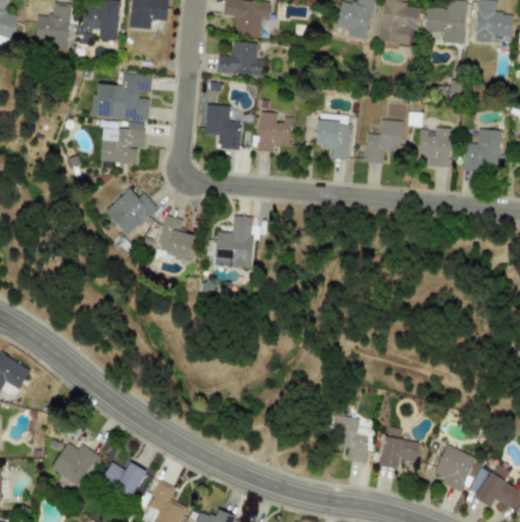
[(0,0),(0,35),(12,38),(18,15),(4,11),(7,0),(0,0)]
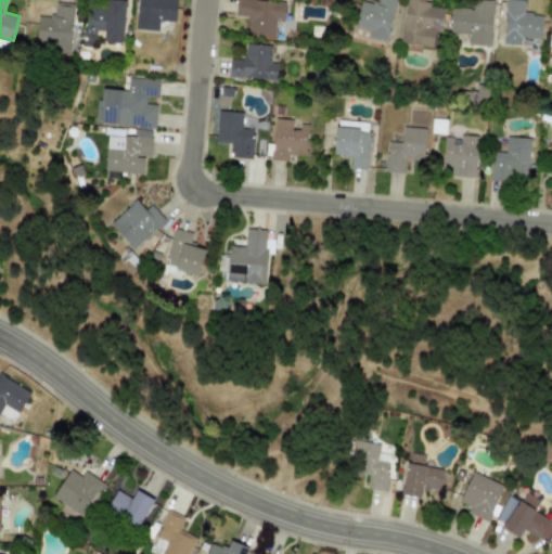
[(124,42),(128,0),(110,0),(108,8),(89,5),(86,43),(103,44),(103,40),(124,42)]
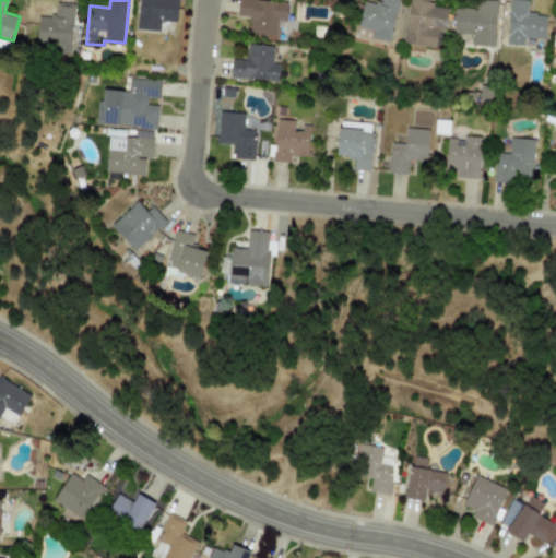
[(140,0),(139,28),(162,30),(162,20),(178,21),(179,0),(140,0)]
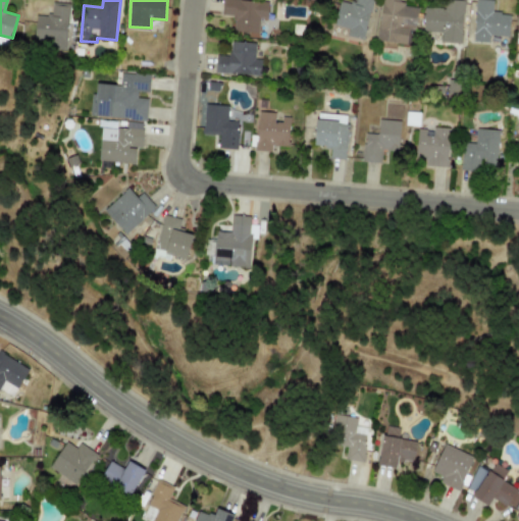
[(260,32),(261,16),(269,16),(269,1),(257,0),(223,0),(223,13),(236,14),(235,31),(260,32)]
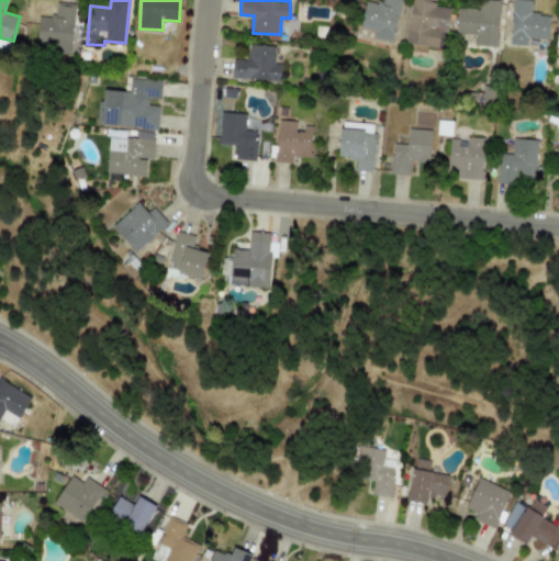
[(368,0),(361,26),(378,30),(376,37),(393,41),(402,0),(384,0),(384,2),(373,0),(368,0)]
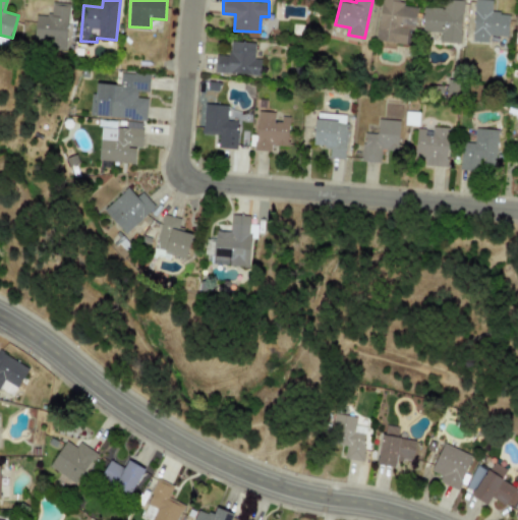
[(419,3),(397,0),(382,0),(379,40),(407,43),(409,27),(417,29),(419,3)]
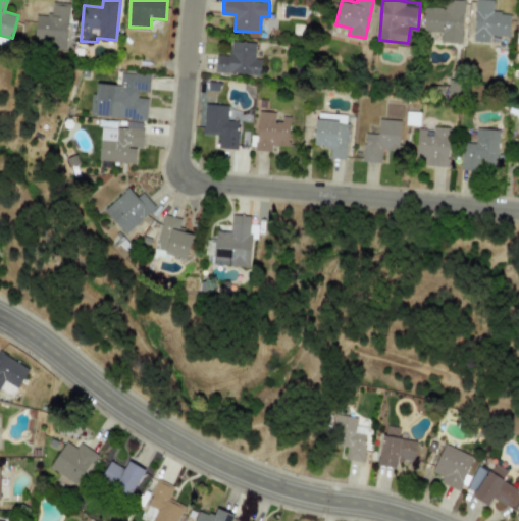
[(426,6),(425,31),(444,31),(443,41),(464,42),(465,0),(447,0),(447,7),(426,6)]
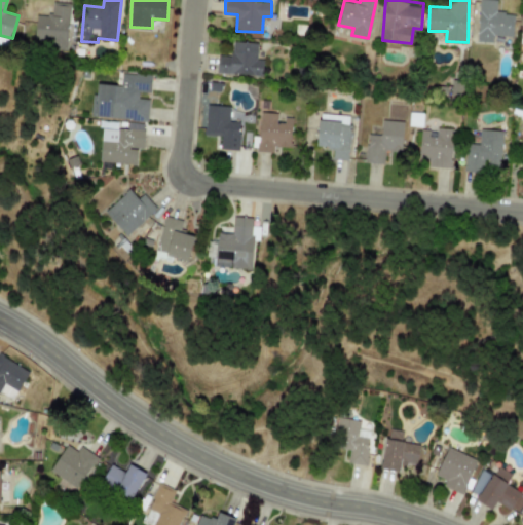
[(515,36),(515,12),(498,12),(498,0),(480,0),(480,41),(495,41),(495,35),(515,36)]
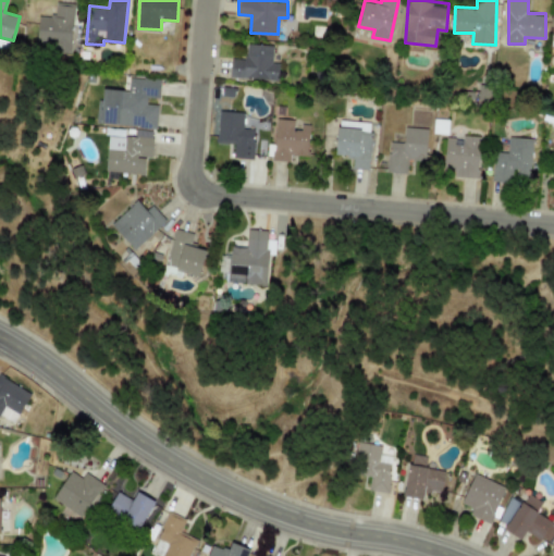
[(75,3),(58,3),(58,14),(40,14),(39,48),(73,49),(75,3)]
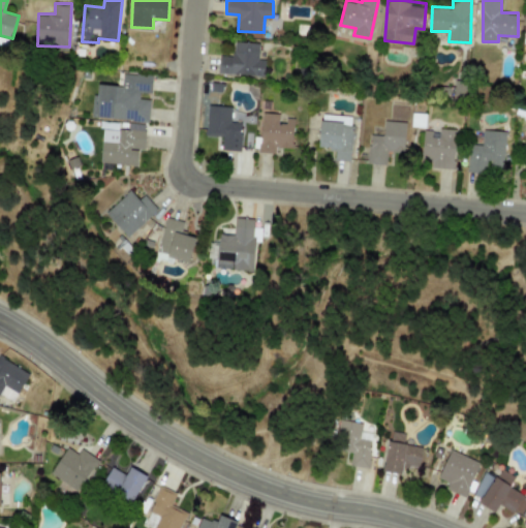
[(220,73),(267,75),(267,59),(260,58),(260,42),(236,41),(235,55),(221,54),(220,73)]
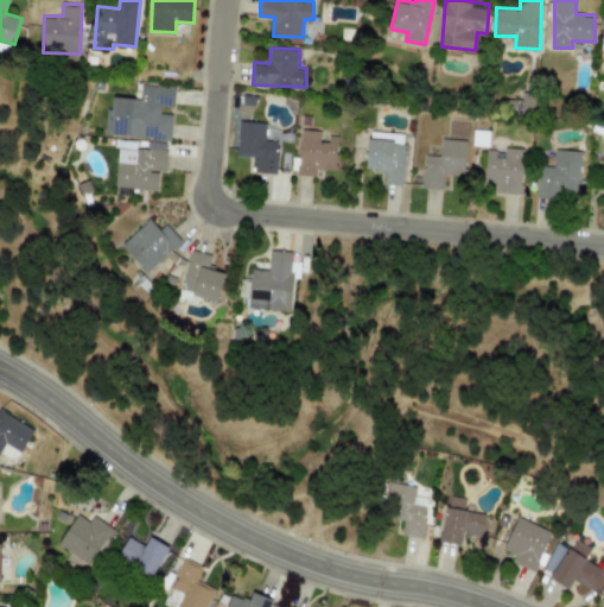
[(172,139),(175,113),(163,113),(164,106),(175,106),(177,86),(142,83),(141,97),(115,96),(113,134),(172,139)]
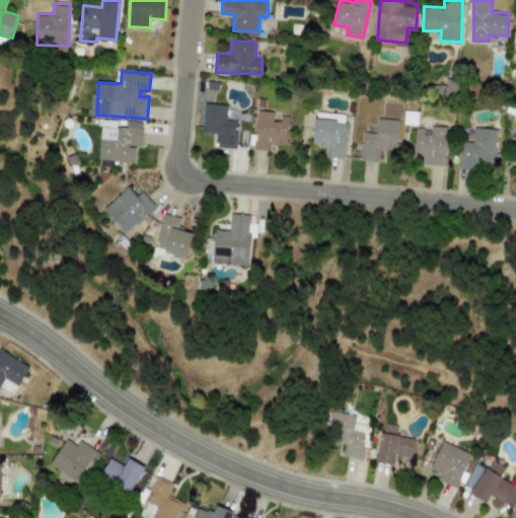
[(237,147),(239,120),(227,119),(228,103),(205,102),(204,133),(220,134),(219,146),(237,147)]
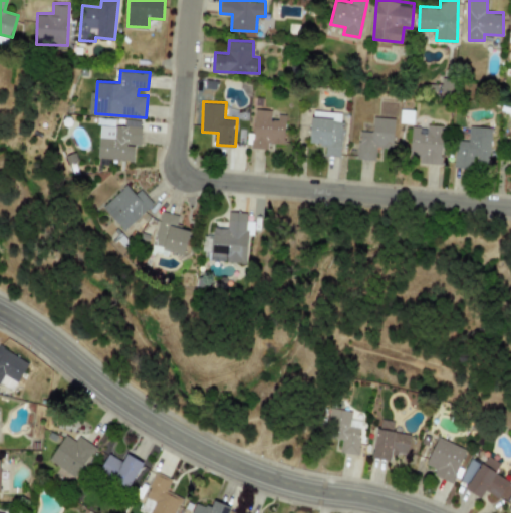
[(285,144),(287,120),(272,119),(272,109),(255,108),(254,148),(269,149),(269,143),(285,144)]
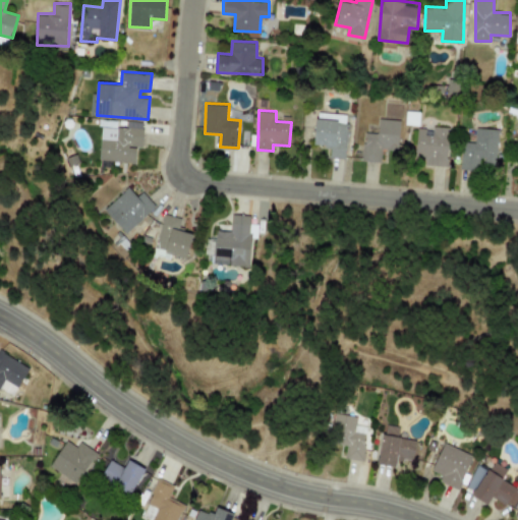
[(331,157),(346,158),(349,114),(318,112),(315,146),(332,146),(331,157)]
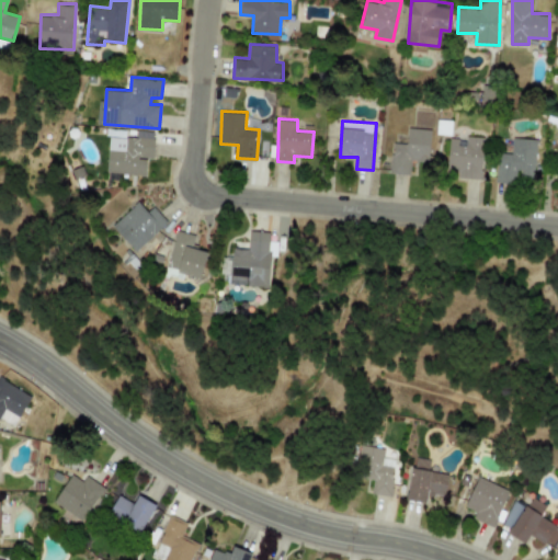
[(393,172),(412,173),(412,160),(431,161),(432,128),(409,127),(408,143),(394,141),(393,172)]
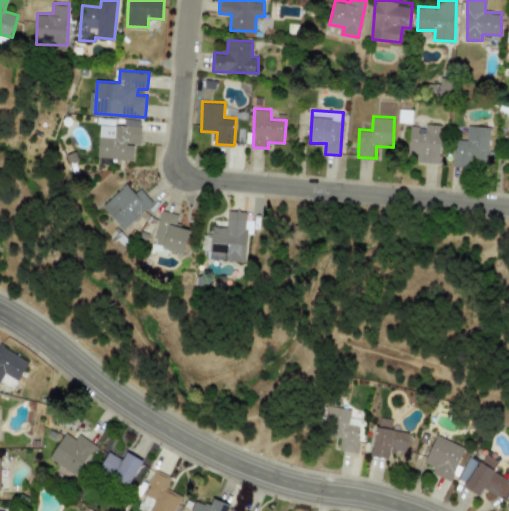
[(142,126),(101,124),(99,158),(134,159),(135,144),(141,144),(142,126)]
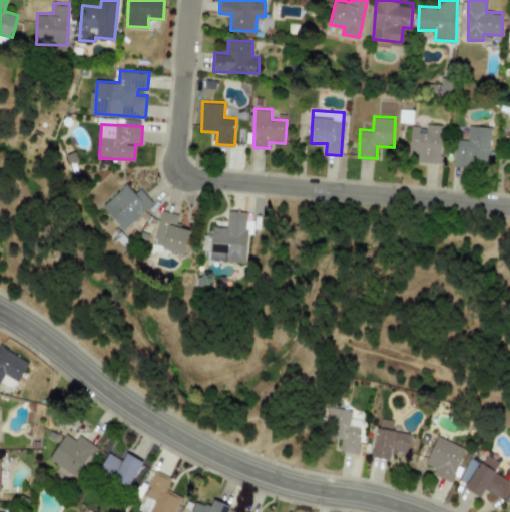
[(410,155),(420,156),(420,161),(443,162),(445,125),(427,124),(427,127),(412,126),(410,155)]
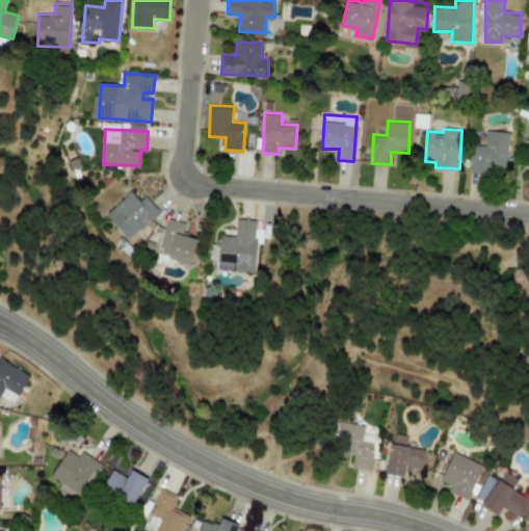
[(473,143),(471,171),(492,174),(493,166),(507,167),(510,132),(487,130),(486,144),(473,143)]
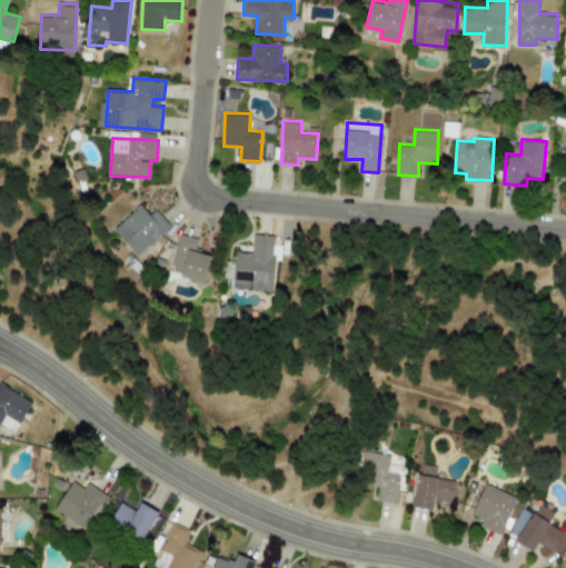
[(139,255),(171,225),(157,209),(151,213),(141,203),(115,228),(139,255)]
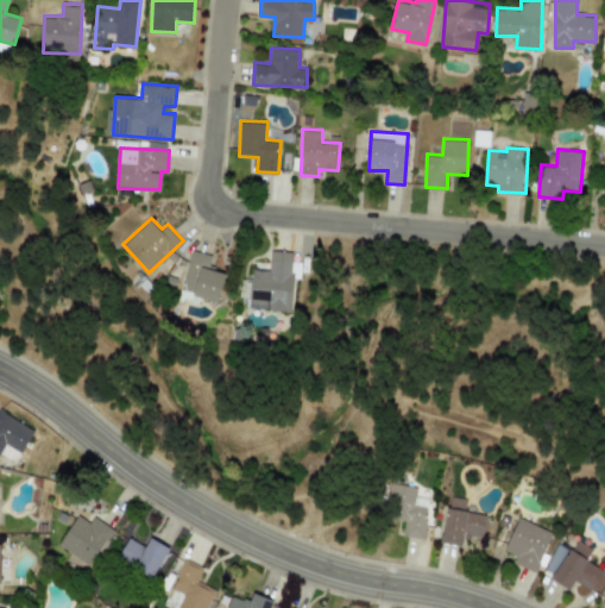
[(226,270),(210,268),(213,254),(191,250),(184,293),(221,299),(226,270)]
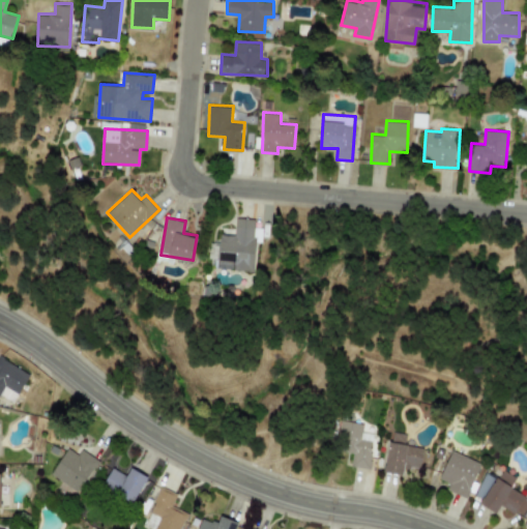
[(221,233),(220,268),(255,270),(257,218),(236,217),(236,234),(221,233)]
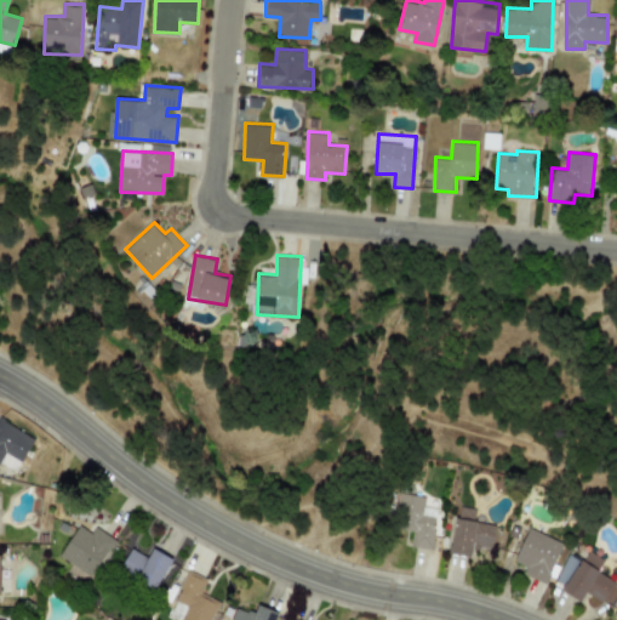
[(0,464),(16,473),(36,438),(0,416),(0,464)]
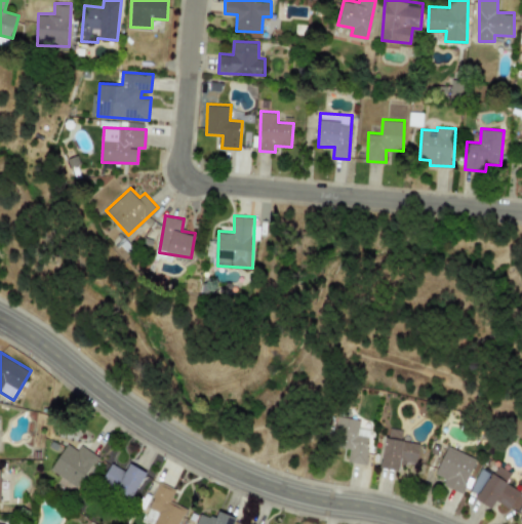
[(349,460),(366,465),(373,430),(360,427),(362,419),(339,415),(334,445),(351,448),(349,460)]
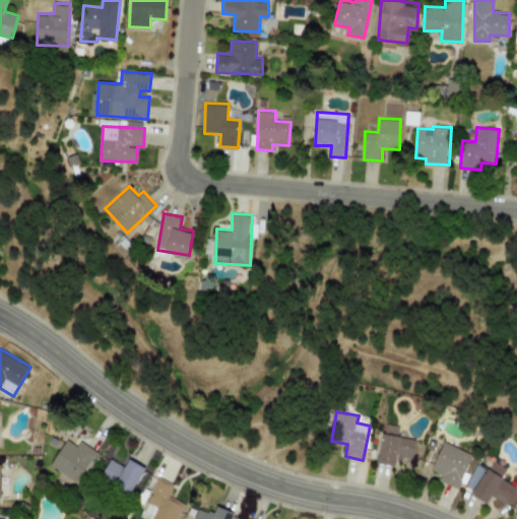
[(378,462),(396,466),(398,457),(413,460),(417,440),(399,436),(401,426),(386,423),(378,462)]
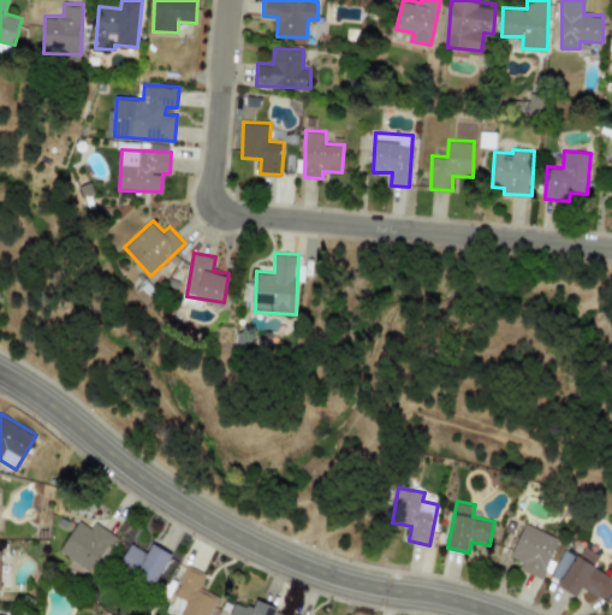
[(60,550),(93,572),(116,534),(97,522),(93,528),(79,520),(60,550)]
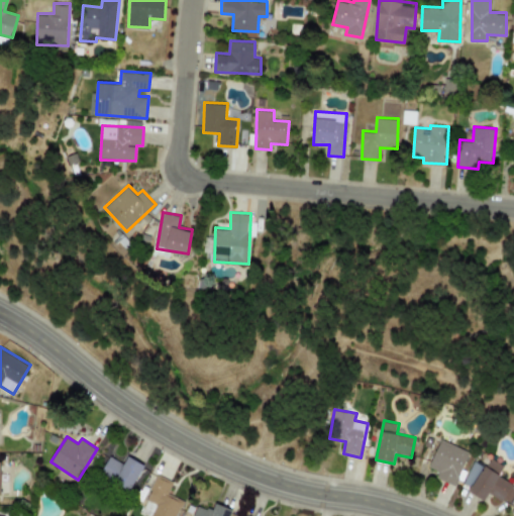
[(439,471),(437,478),(455,486),(472,451),(442,438),(429,467),(439,471)]
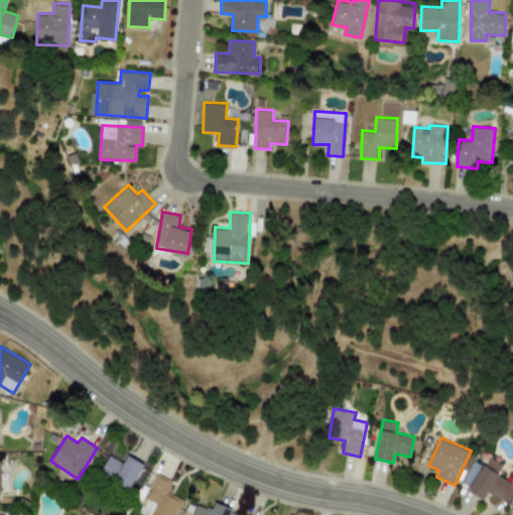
[(145,464),(129,455),(124,463),(111,455),(101,473),(130,489),(145,464)]
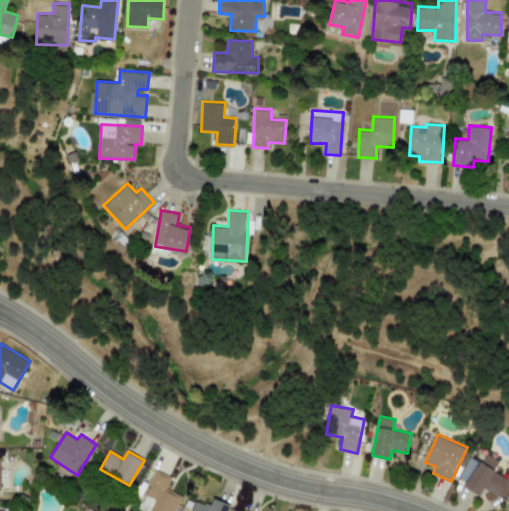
[(467,488),(481,495),(484,488),(505,499),(508,492),(508,478),(494,471),(499,460),(485,452),(467,488)]
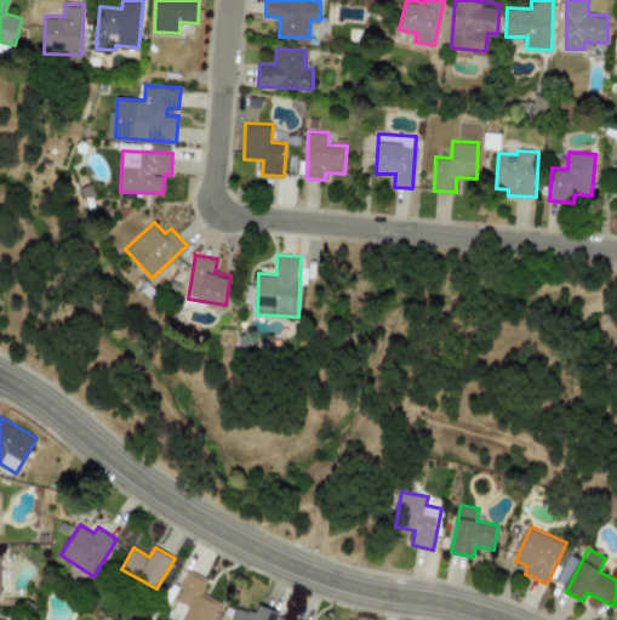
[(581,558),(571,553),(556,582),(566,587),(581,558)]
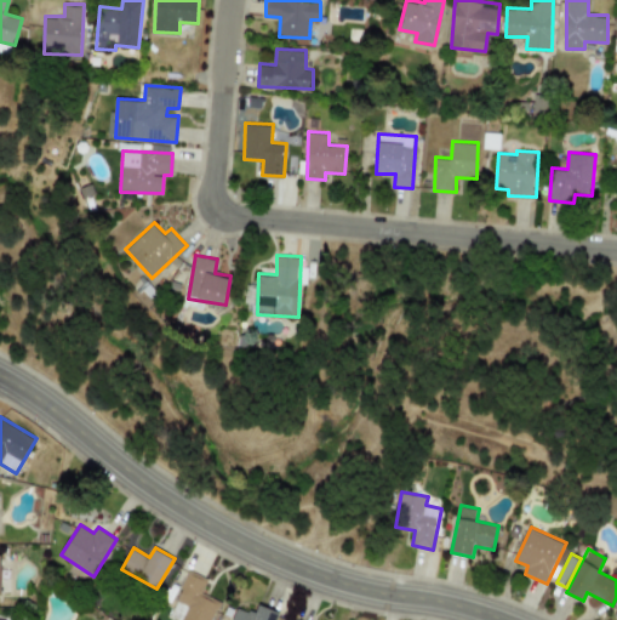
[(209,578),(189,569),(170,618),(176,619),(212,619),(221,599),(203,592),(209,578)]
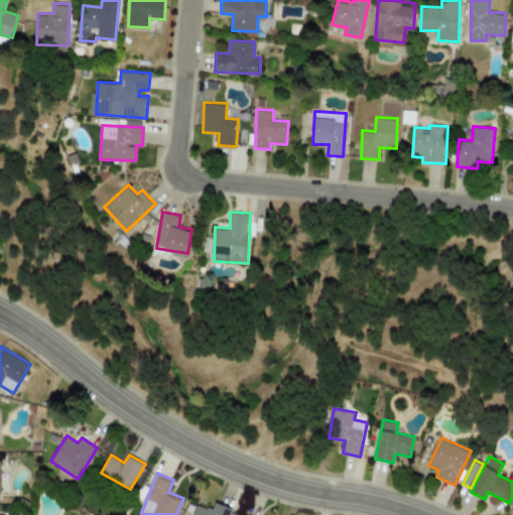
[(230,514),(233,509),(216,502),(213,508),(197,502),(191,514),(230,514)]
